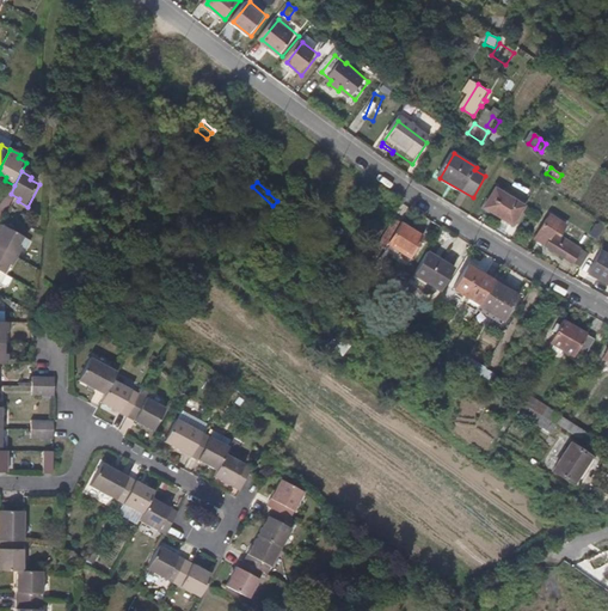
[(528,208),(498,189),(487,208),(516,226),(528,208)]
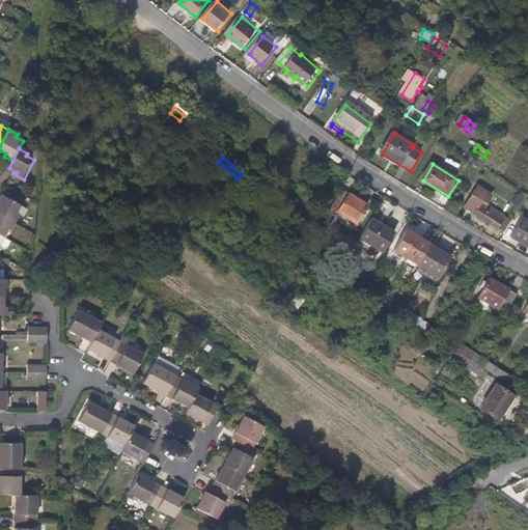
[(483,202),(489,195),(490,194),(480,188),(467,208),(506,233),(513,221),(494,210),(500,199),(495,196),(490,206),(485,204),(483,202)]
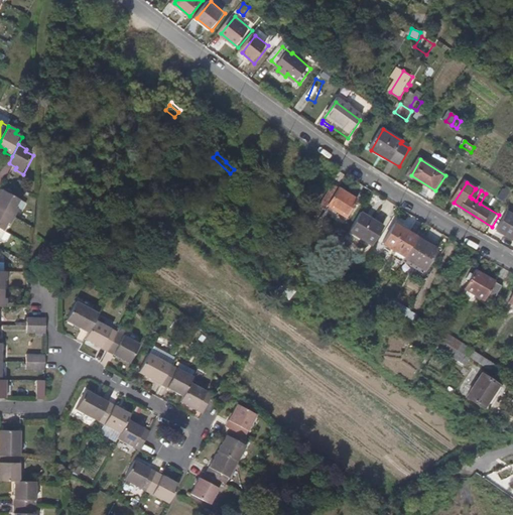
[(506,203),(512,194),(512,189),(509,187),(501,200),(506,203)]
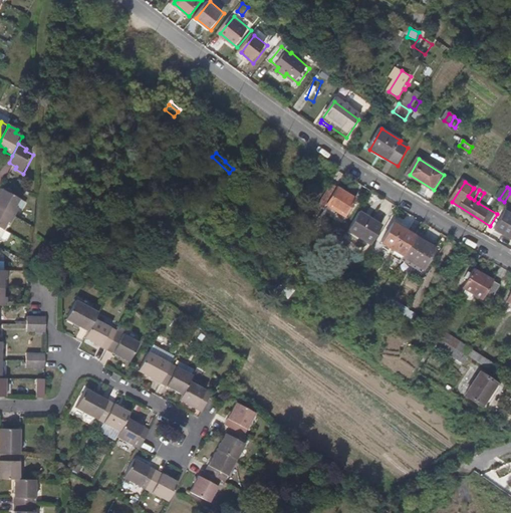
[(16,207),(21,198),(3,188),(0,193),(0,198),(0,199),(0,207),(15,216),(19,208),(16,207)]
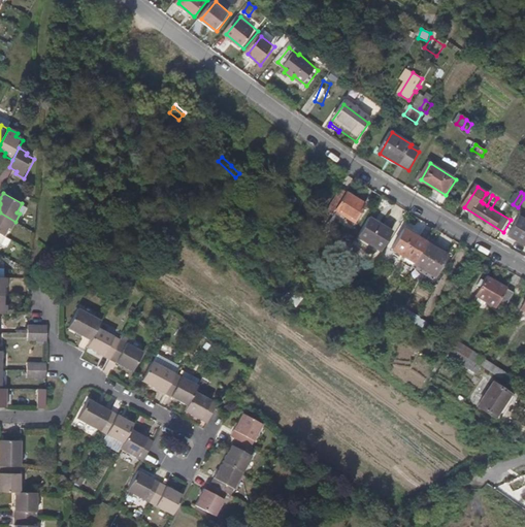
[(366,205),(349,195),(337,212),(356,224),(366,205)]
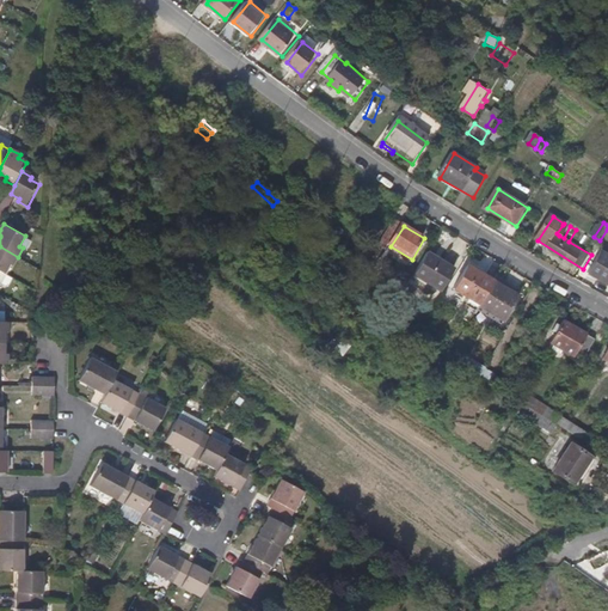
[(18,257),(0,246),(0,270),(5,273),(10,263),(13,266),(18,257)]
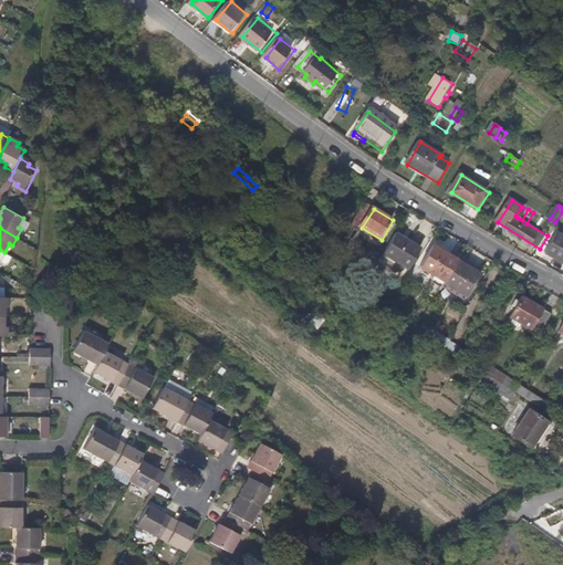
[(562,234),(560,233),(546,255),(562,264),(562,234)]
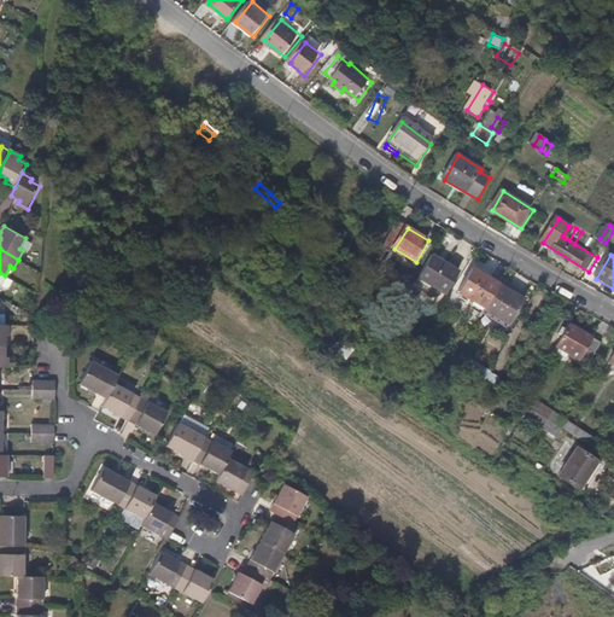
[(461,273),(433,256),(420,277),(448,294),(461,273)]
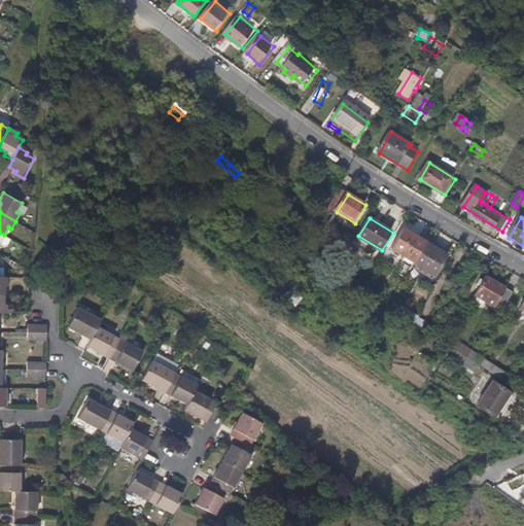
[(415,263),(427,243),(406,231),(394,250),(415,263)]
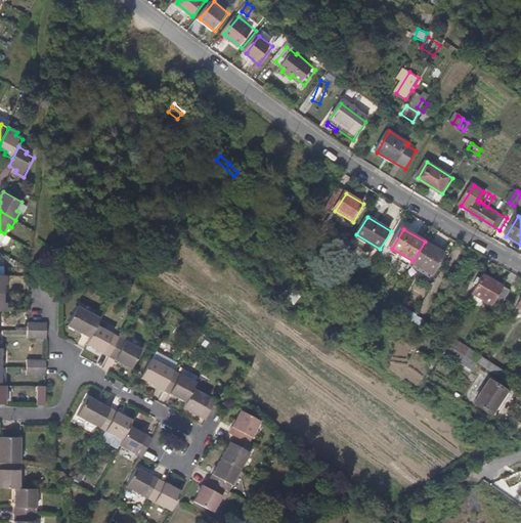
[(434,237),(429,234),(425,242),(413,261),(411,263),(434,276),(447,254),(431,244),(434,237)]
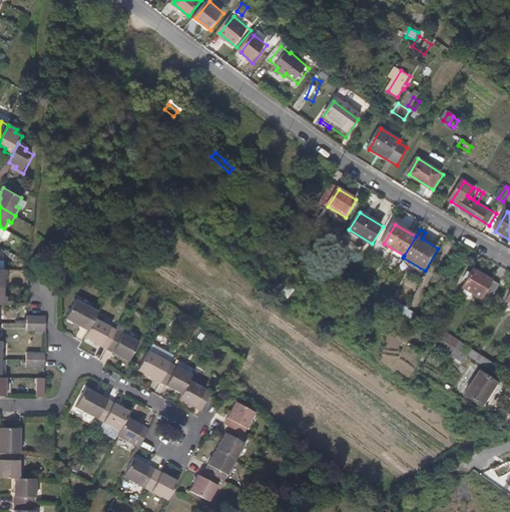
[(401,270),(397,267),(391,278),(395,281),(401,270)]
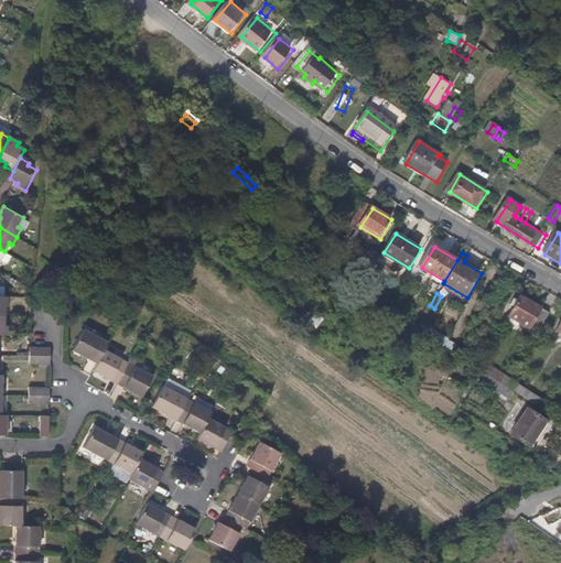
[(10,307),(10,298),(0,296),(0,316),(7,317),(7,307),(10,307)]
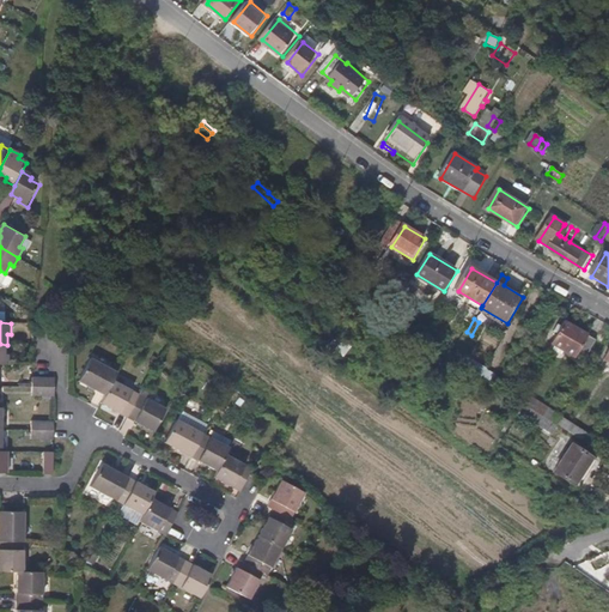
[(579,353),(589,337),(566,323),(553,345),(577,358),(579,353)]
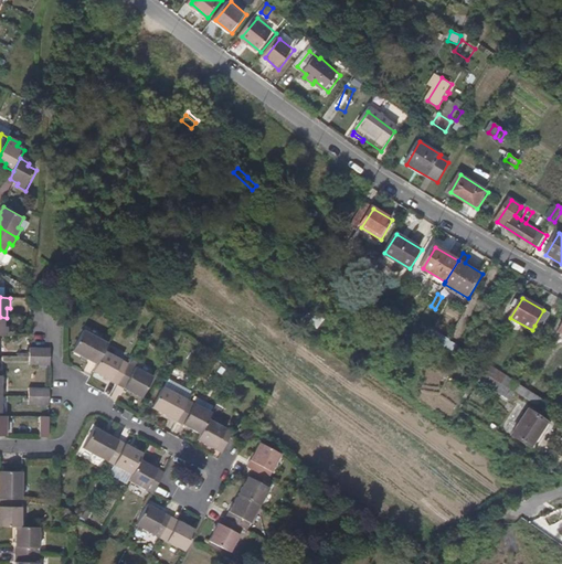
[(306,317),(311,321),(317,315),(313,310),(306,317)]
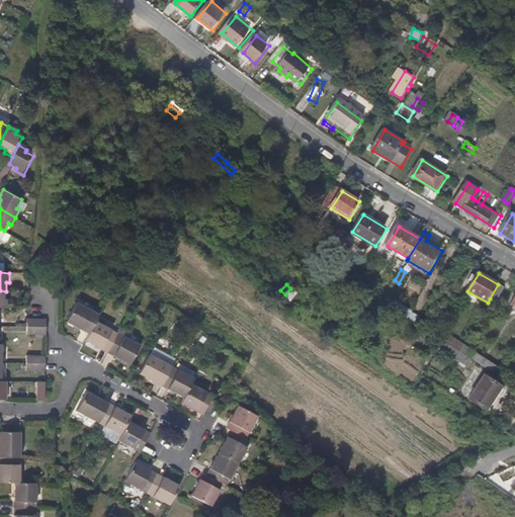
[(504,288),(498,284),(490,298),(496,302),(504,288)]
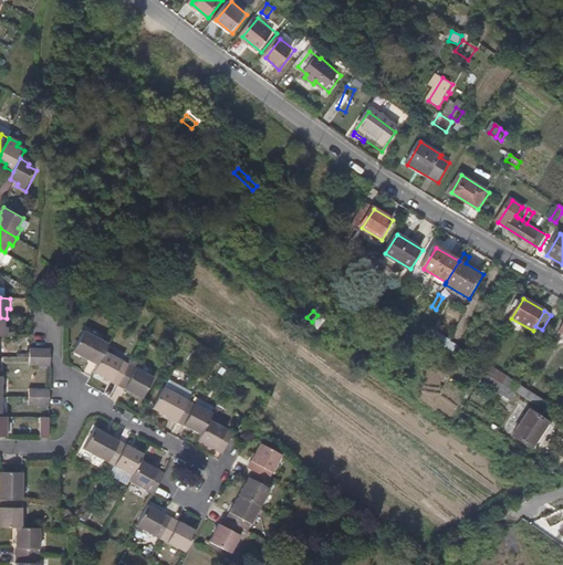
[(6,327),(7,318),(0,317),(0,336),(9,337),(10,327),(6,327)]
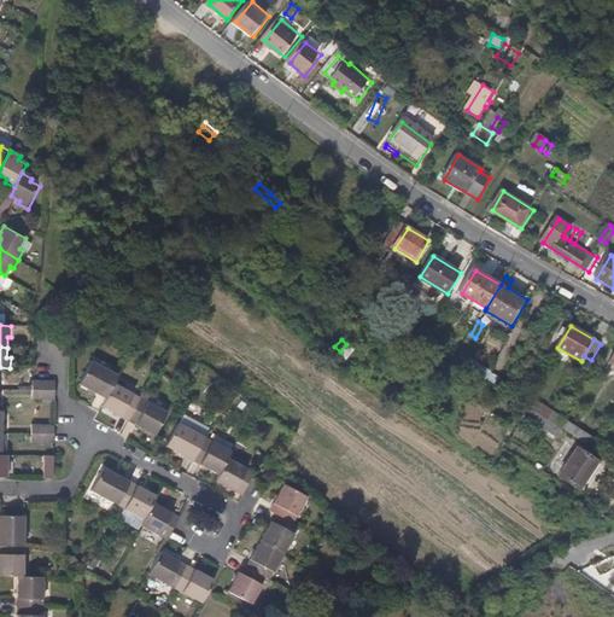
[(461,365),(475,374),(480,366),(465,356),(461,365)]
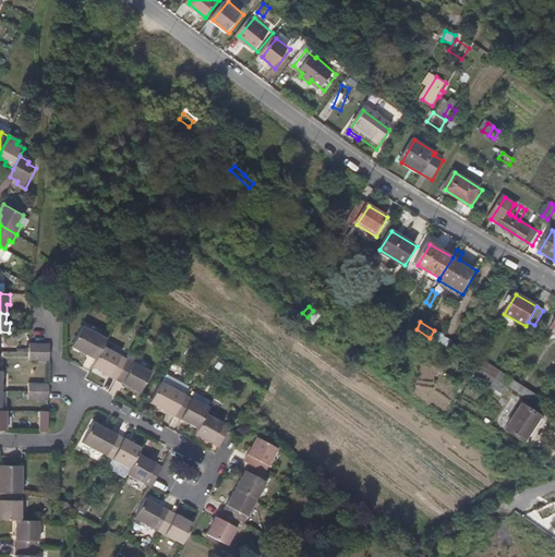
[(108,339),(85,325),(74,347),(97,360),(105,346),(108,339)]
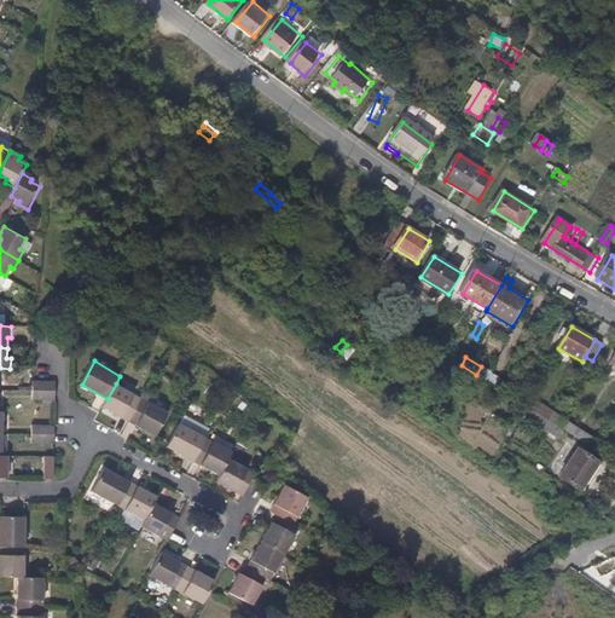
[(57,392),(57,382),(40,381),(35,381),(34,391),(38,391),(57,392)]
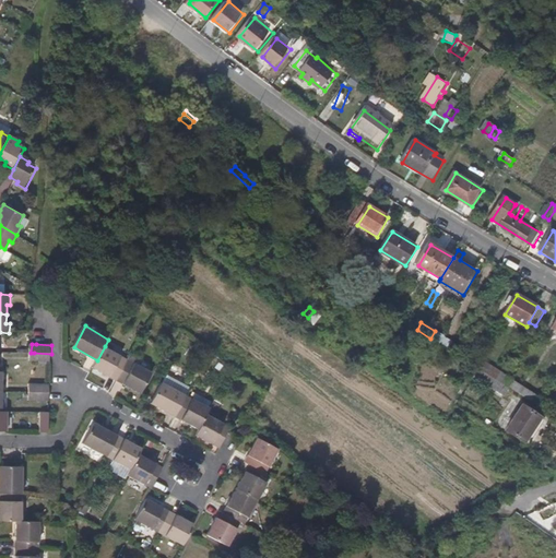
[(118,379),(129,359),(105,346),(97,360),(94,366),(118,379)]
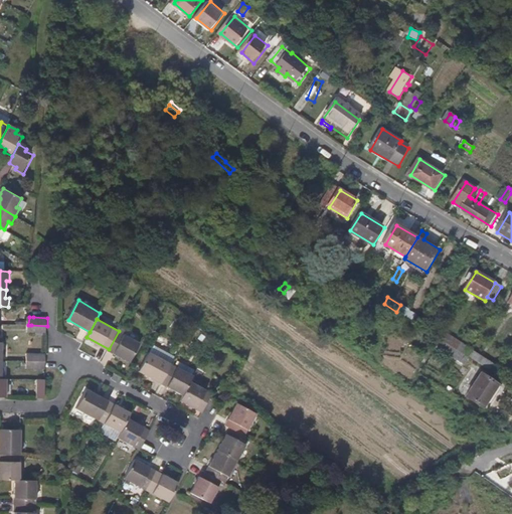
[(47,334),(47,326),(31,325),(28,325),(28,333),(47,334)]
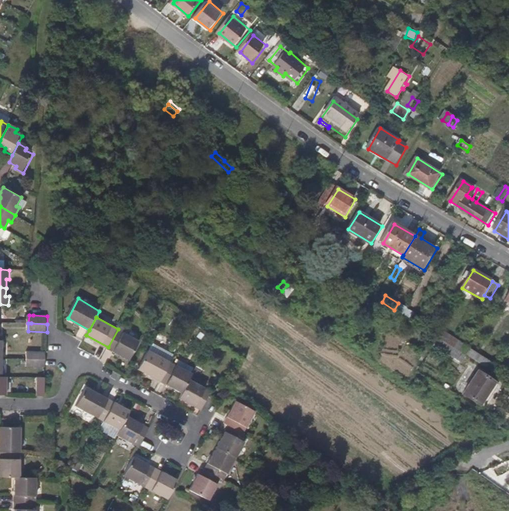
[(129,359),(139,341),(118,329),(108,347),(129,359)]
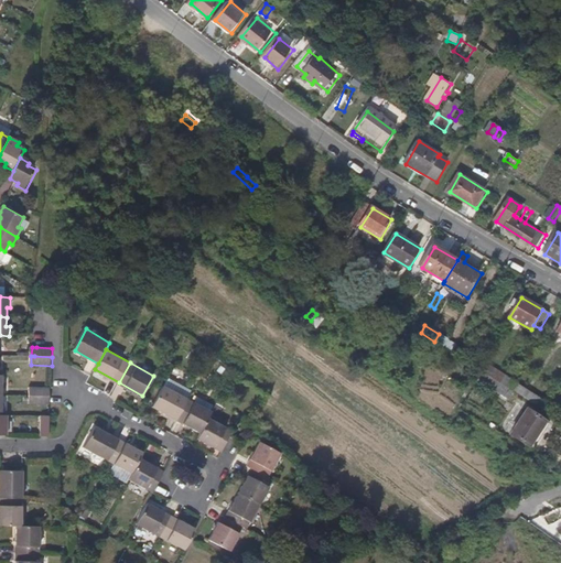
[(515,391),(519,383),(492,366),(486,374),(515,391)]
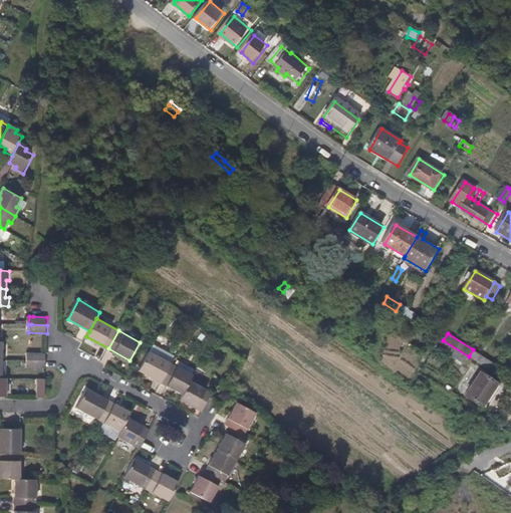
[(433,345),(438,348),(439,347),(443,340),(438,337),(433,345)]
